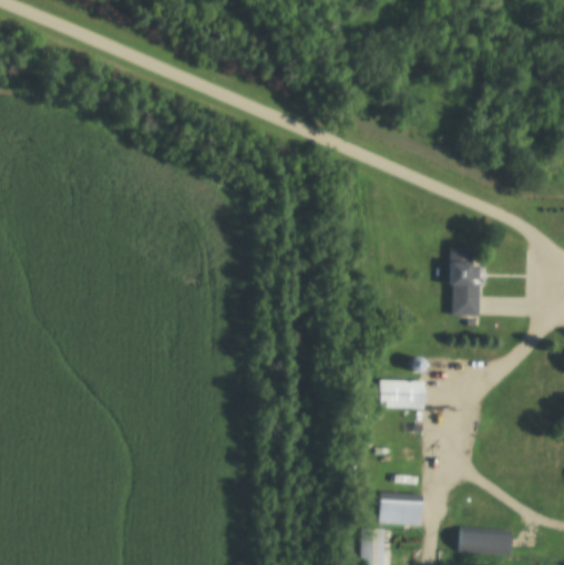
[(473,248),(473,267),(480,267),(480,316),(450,316),(450,248),(473,248)]
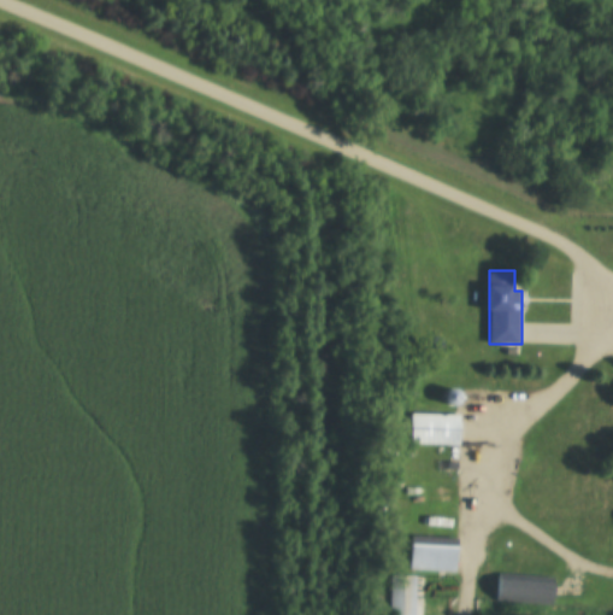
[(455,405),(461,403),(464,397),(461,391),(455,388),(449,391),(447,397),(449,403),(455,405)]
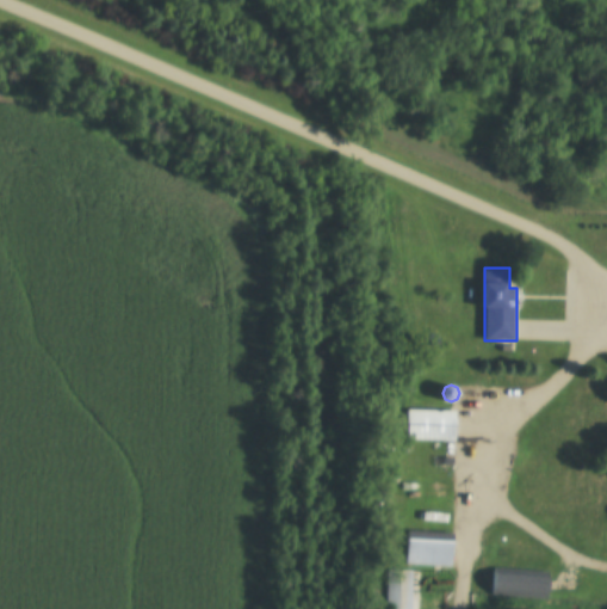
[(409,410),(458,410),(457,441),(408,440),(409,410)]
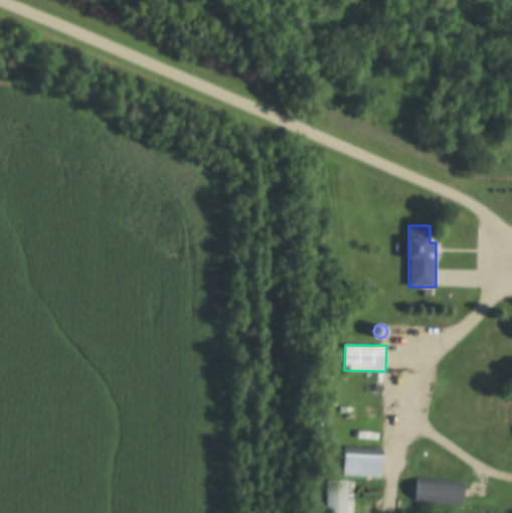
[(345,447),(383,449),(382,477),(344,475),(345,447)]
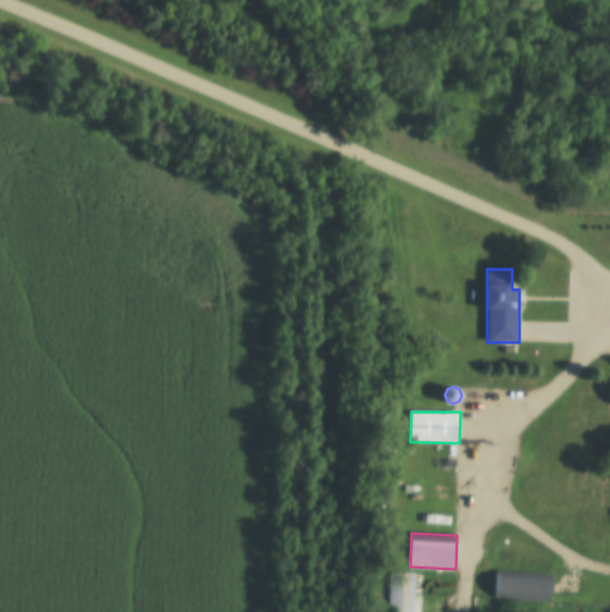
[(499,570),(553,575),(550,604),(496,599),(499,570)]
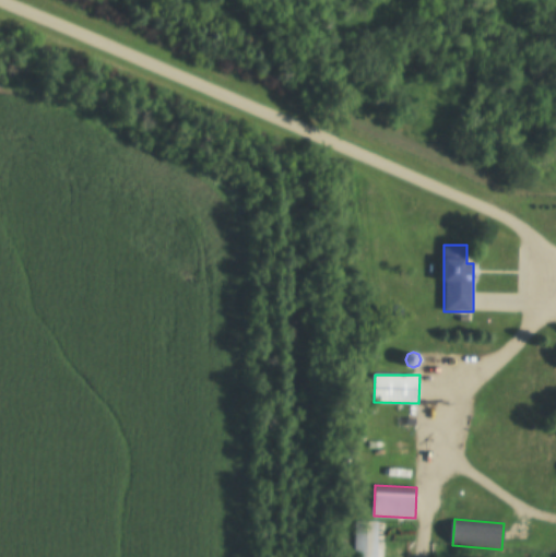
[(378,531),(378,556),(356,556),(357,530),(378,531)]
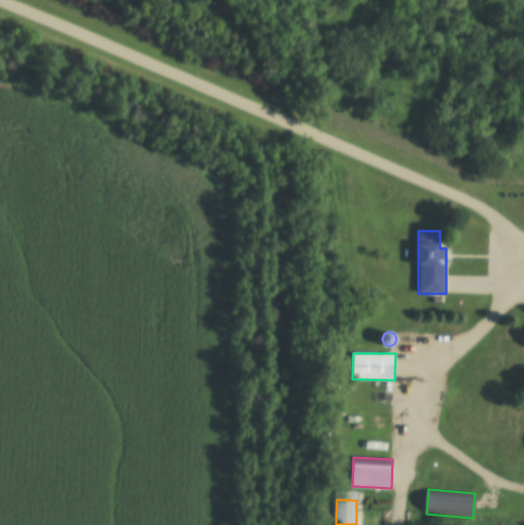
All buildings are outlined.
